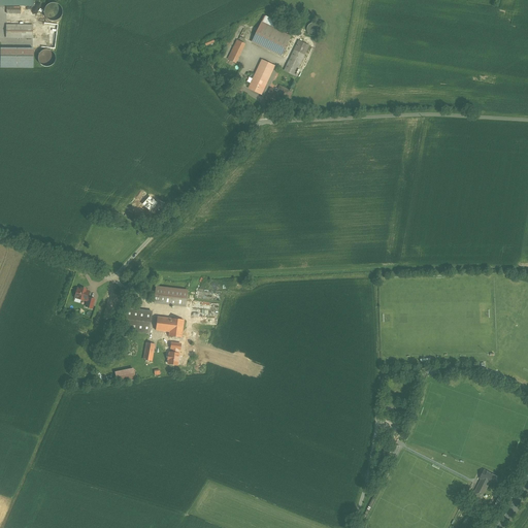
[(61,15),(62,11),(61,8),(59,5),(56,4),(53,3),(50,4),(46,6),(44,8),(44,12),(44,15),(46,19),(50,21),(54,21),(57,20),(60,18),(61,15)]
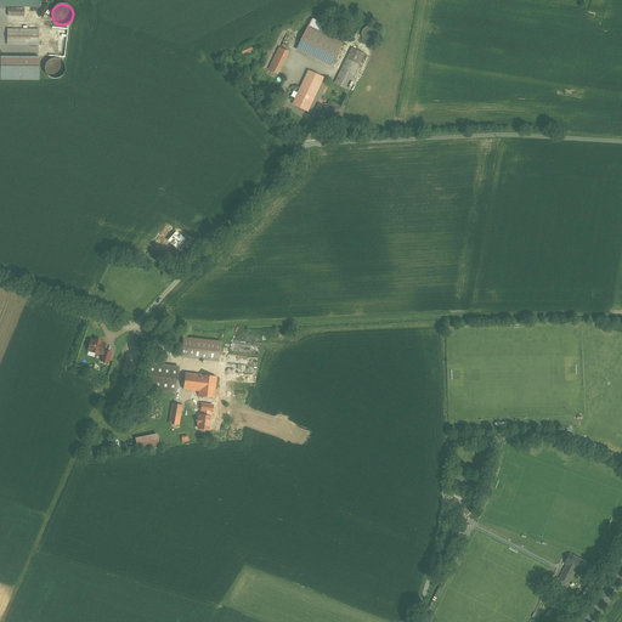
[(312,21),(298,50),(332,66),(343,44),(333,39),(333,38),(332,38),(334,32),(312,21)]
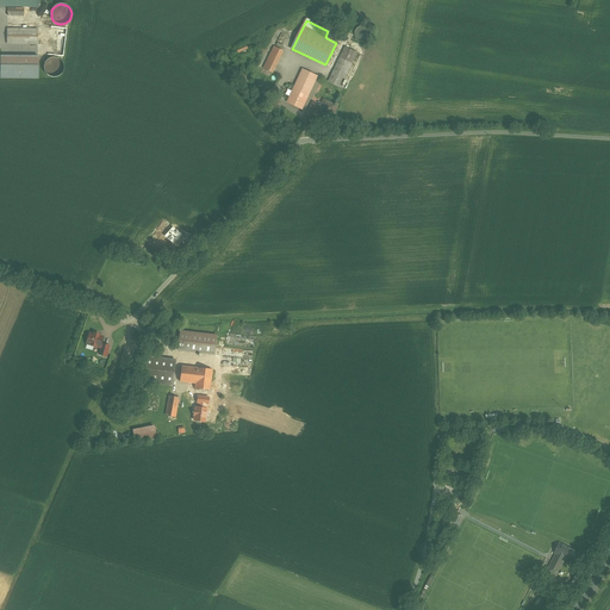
[(371,37),(371,33),(371,31),(368,29),(366,26),(363,26),(360,26),(358,29),(356,31),(355,35),(356,37),(358,39),(360,42),(363,42),(366,42),(369,39),(371,37)]
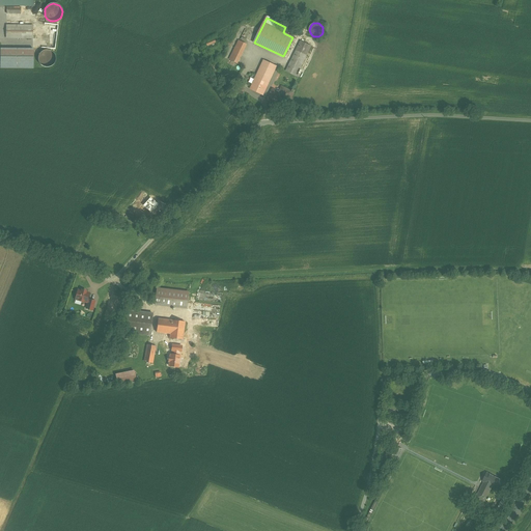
[(33,26),(6,25),(6,38),(33,38),(33,26)]
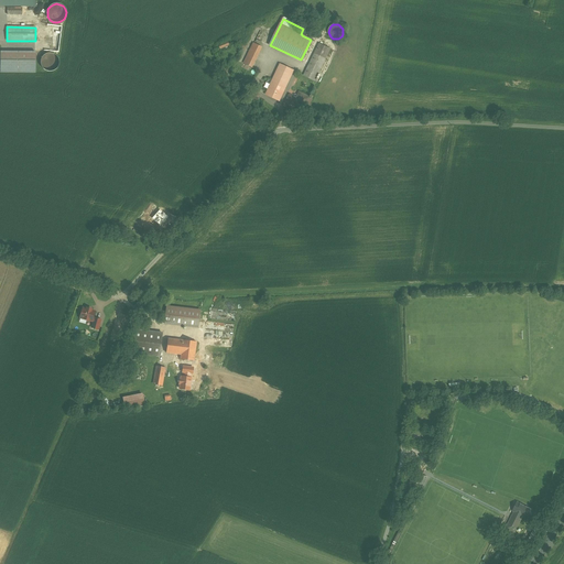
[(245,64),(256,67),(263,46),(253,42),(245,64)]
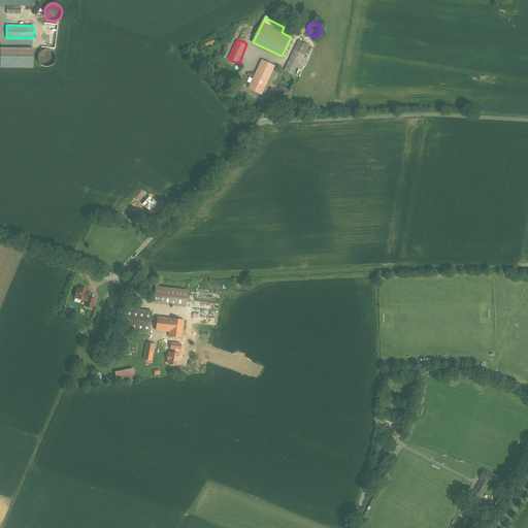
[(299,40),(285,71),(295,76),(309,45),(299,40)]
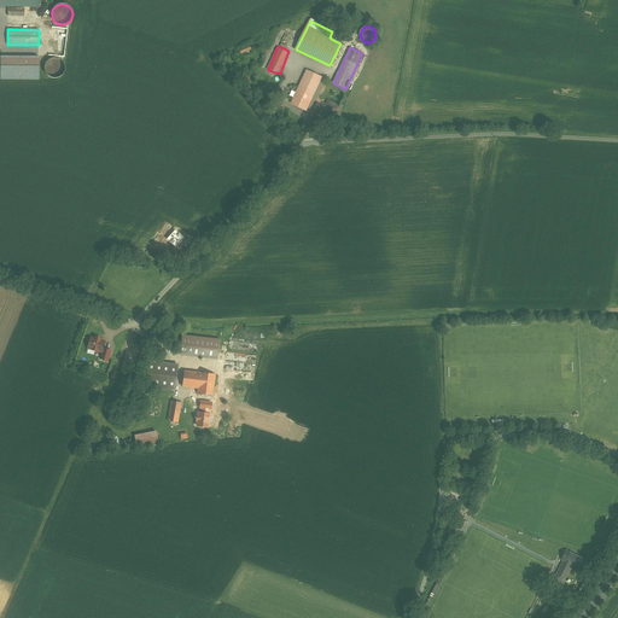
[(39,57),(1,56),(1,80),(39,80),(39,57)]
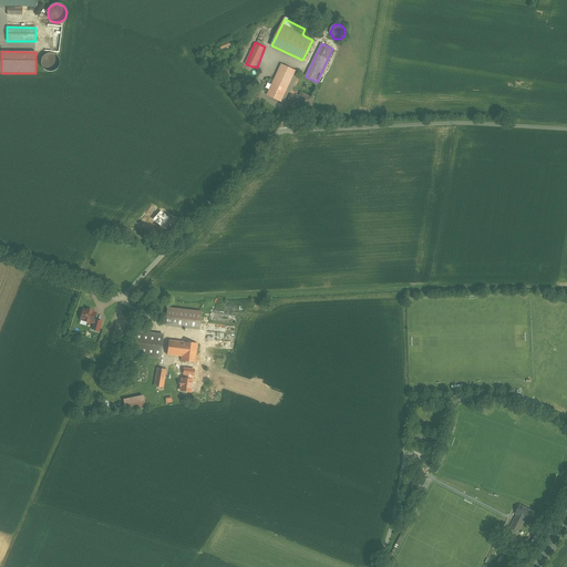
[(59,66),(60,63),(59,59),(57,57),(53,54),(50,53),(47,54),(43,57),(41,60),(41,63),(41,66),(43,70),(47,72),(51,72),(54,72),(58,70),(59,66)]
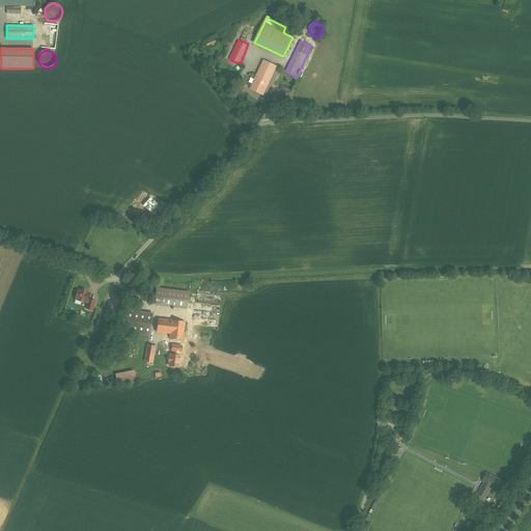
[(276,66),(264,61),(251,89),(263,94),(276,66)]
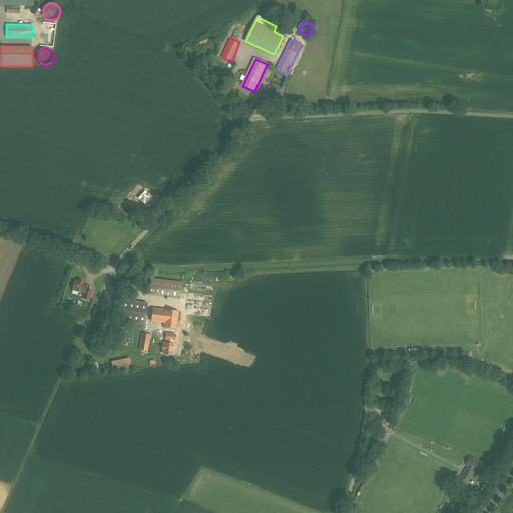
[(229,62),(224,74),(230,76),(235,65),(229,62)]
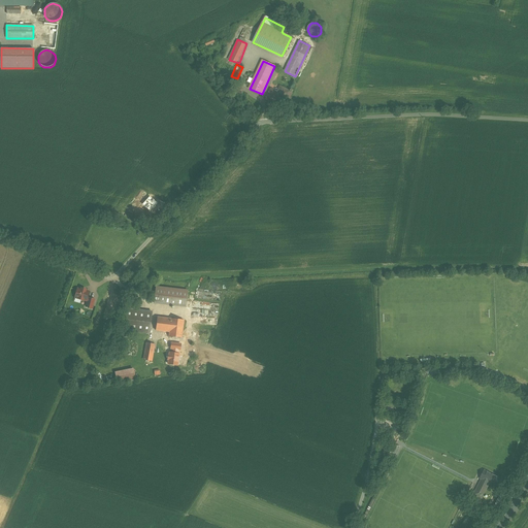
[(244,89),(235,85),(232,91),(241,95),(244,89)]
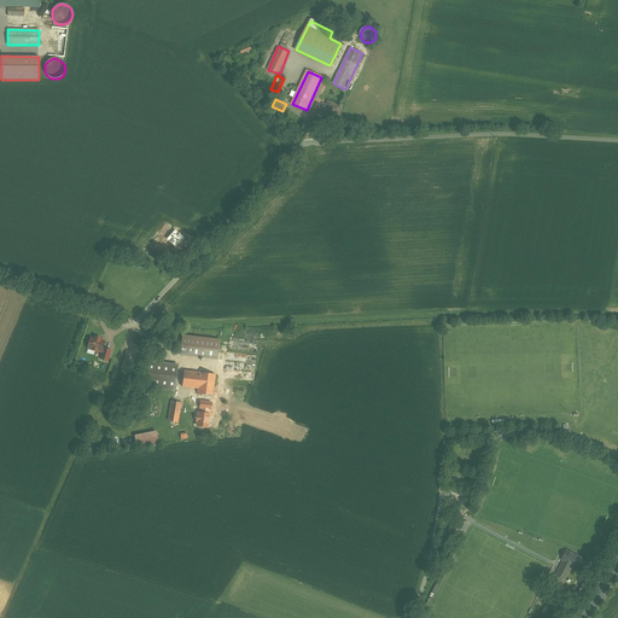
[(176,231),(173,235),(169,233),(165,238),(175,248),(184,238),(176,231)]
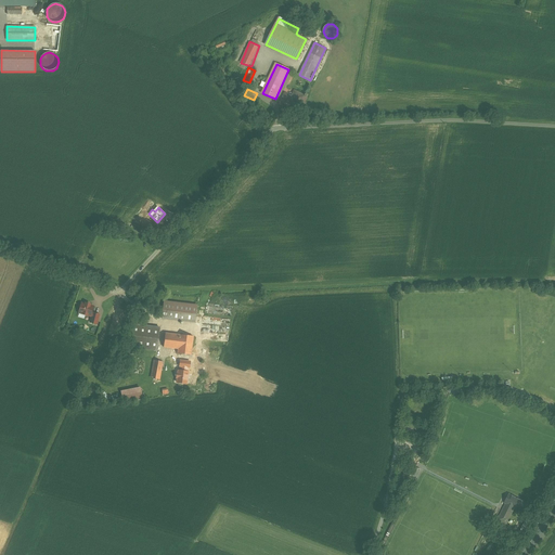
[(93,306),(80,302),(77,313),(91,317),(92,312),(93,306)]
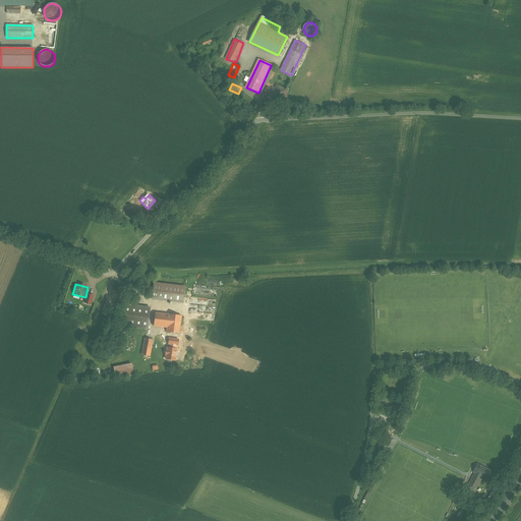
[(185,289),(154,286),(152,298),(183,302),(185,289)]
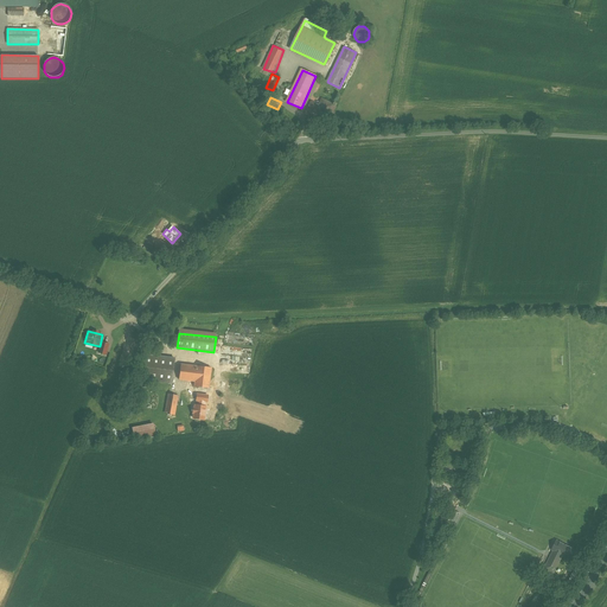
[(104,356),(108,344),(101,342),(100,346),(97,353),(104,356)]
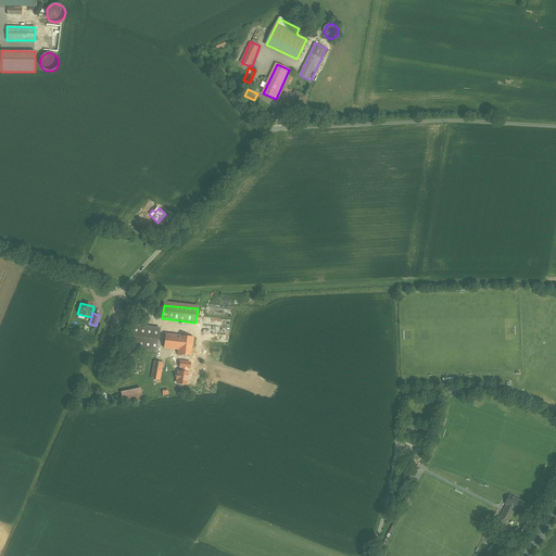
[(160,328),(134,325),(131,348),(158,351),(160,328)]
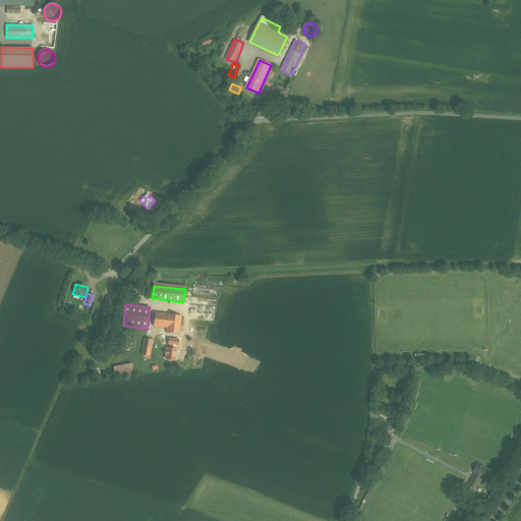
[(181,315),(169,313),(169,314),(155,312),(154,326),(167,328),(180,329),(181,315)]
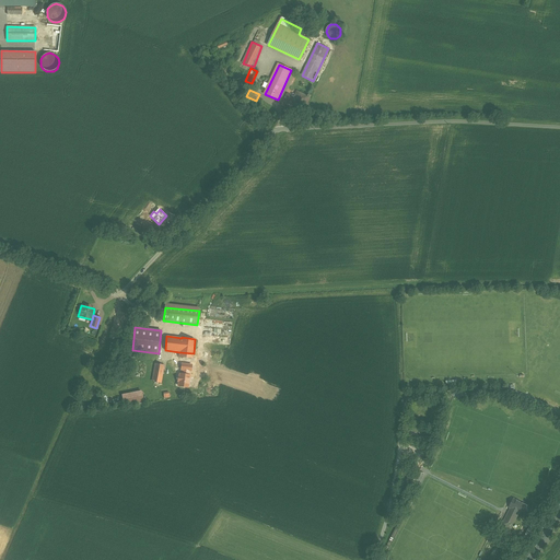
[(194,353),(179,352),(177,373),(190,374),(194,353)]
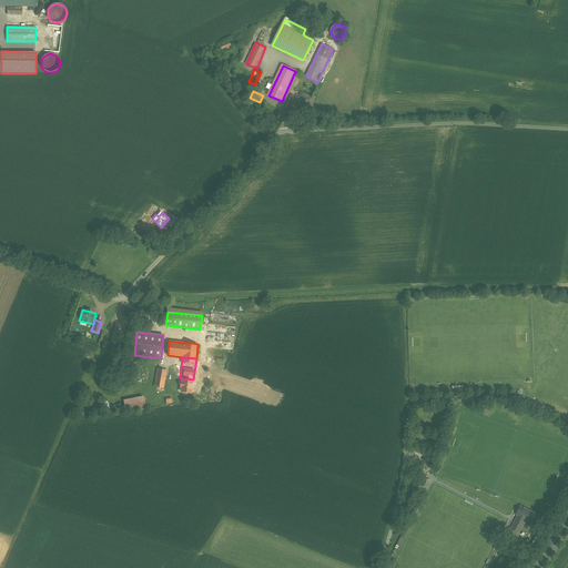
[(166,371),(158,369),(155,386),(163,388),(166,371)]
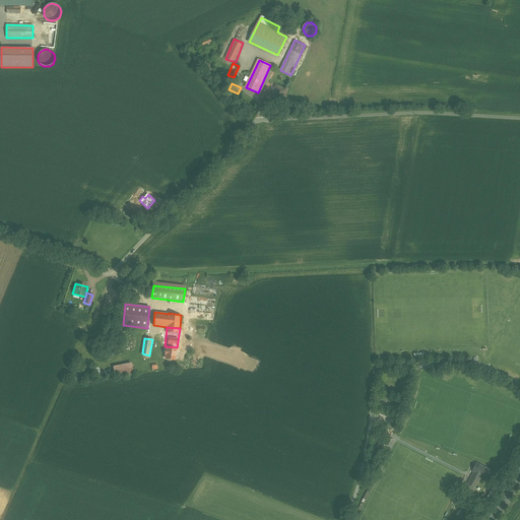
[(131,364),(115,367),(116,377),(133,374),(131,364)]
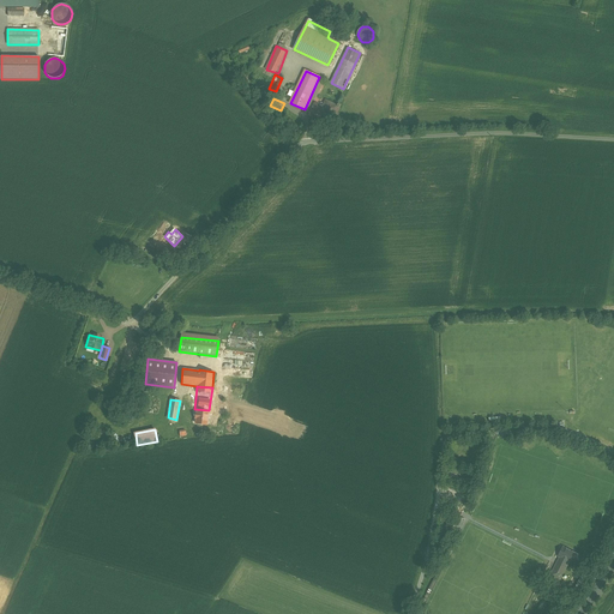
[(456,525),(449,522),(444,531),(456,539),(461,528),(456,525)]
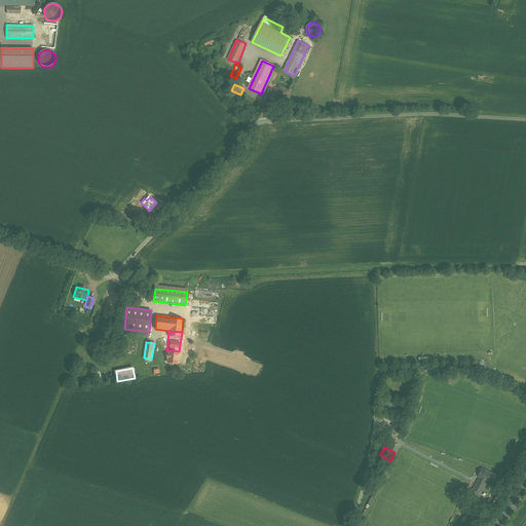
[(385,471),(362,517),(363,518),(387,471),(385,470),(385,471)]
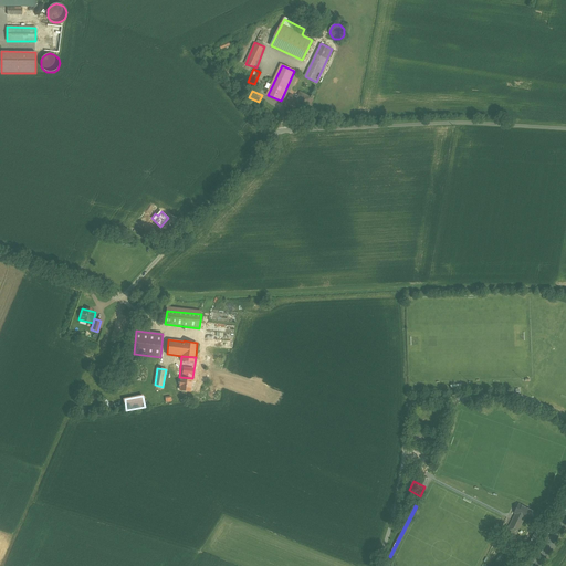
[(536,514),(520,506),(516,514),(533,522),(537,513),(536,514)]
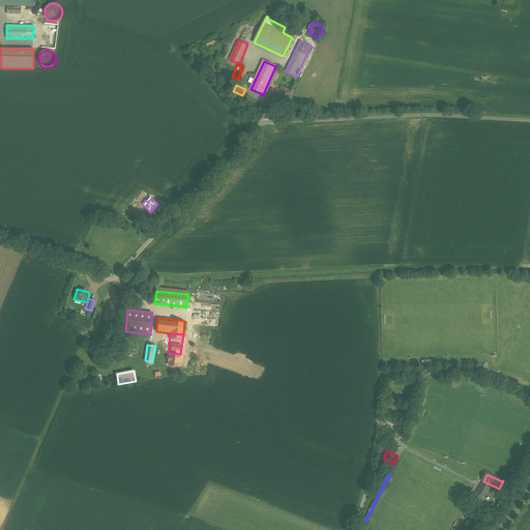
[(491,486),(482,481),(475,497),(483,501),(491,486)]
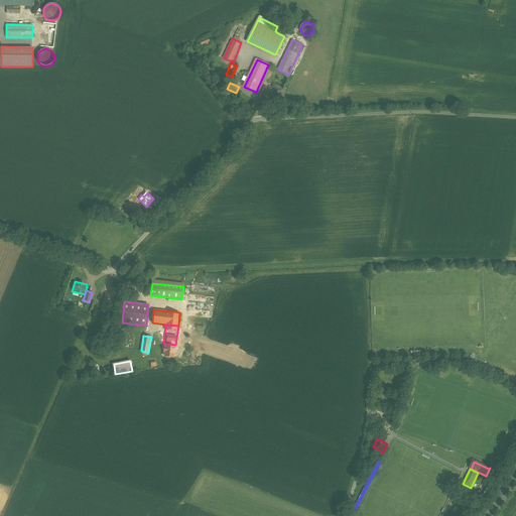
[(485,494),(489,496),(493,484),(490,482),(485,494)]
